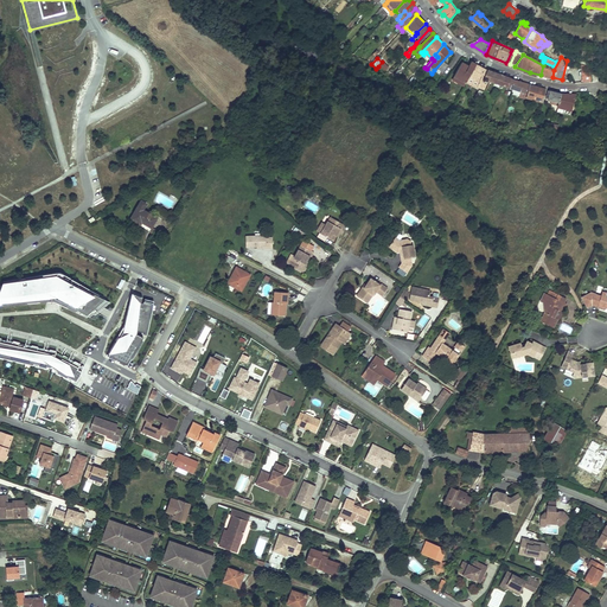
[(462,62),(455,76),(467,83),(468,80),(462,76),(468,65),(462,62)]
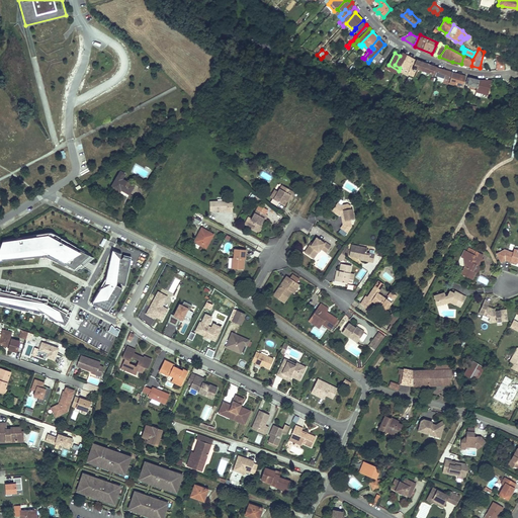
[(400,56),(395,65),(400,68),(401,66),(407,56),(402,53),(400,56)]
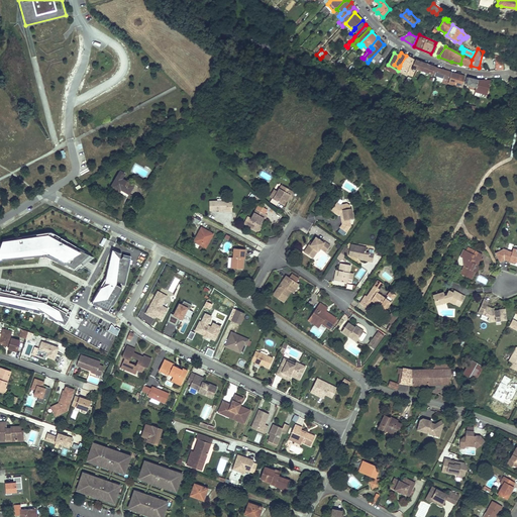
[(415,61),(406,56),(400,66),(406,70),(405,72),(408,74),(413,76),(415,72),(412,70),(415,61)]
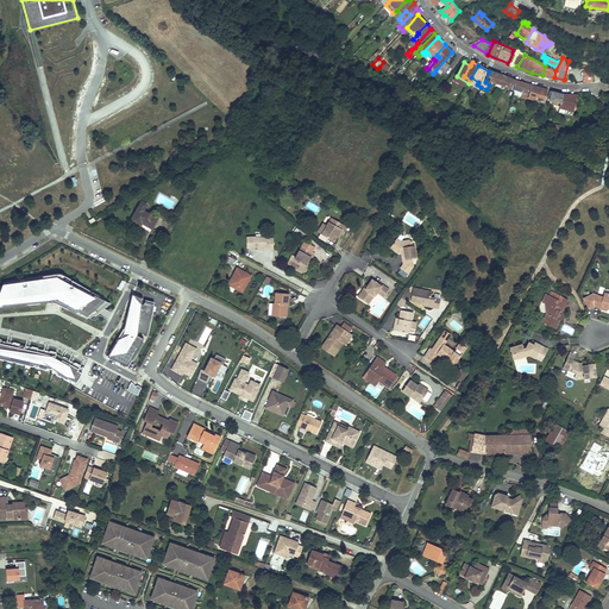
[(545,66),(542,75),(554,77),(556,70),(545,66)]
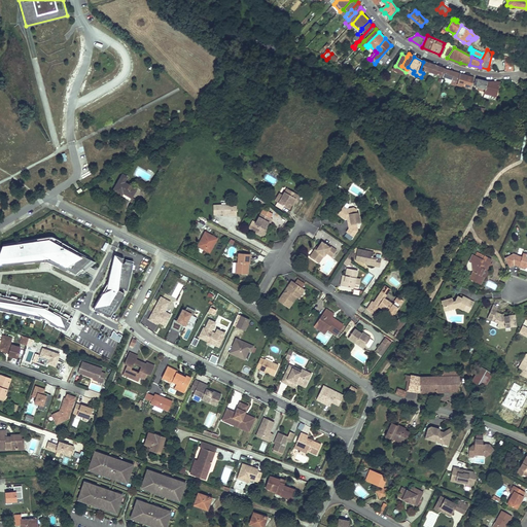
[(425,70),(441,75),(444,68),(423,61),(423,62),(420,71),(423,73),(425,70)]
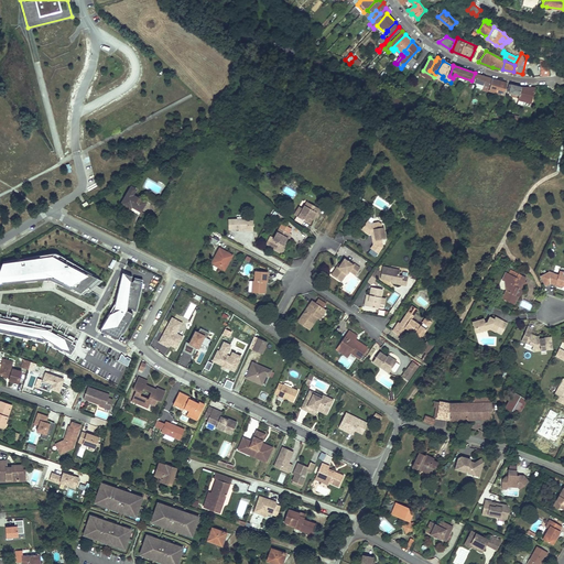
[(434,77),(423,71),(421,73),(433,79),(434,77)]
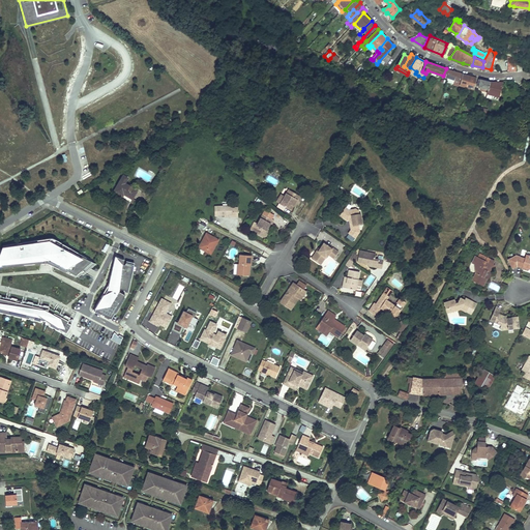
[(464,74),(446,68),(443,76),(443,78),(446,79),(446,77),(455,80),(454,84),(460,85),(461,84),(463,76),(464,74)]
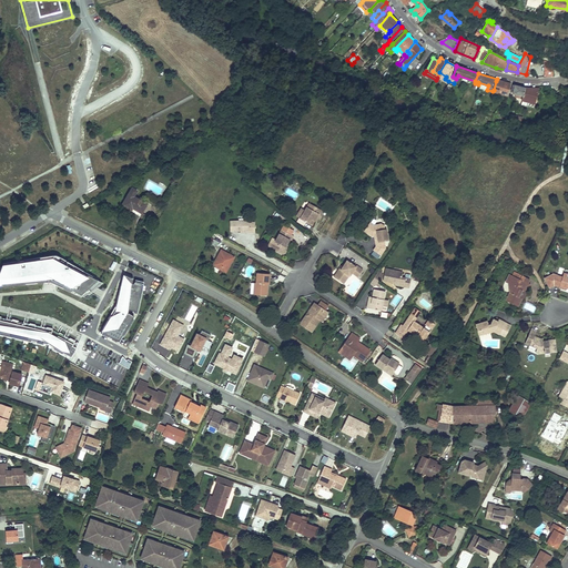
[(510,88),(513,83),(497,79),(496,81),(497,82),(495,91),(508,94),(510,88)]
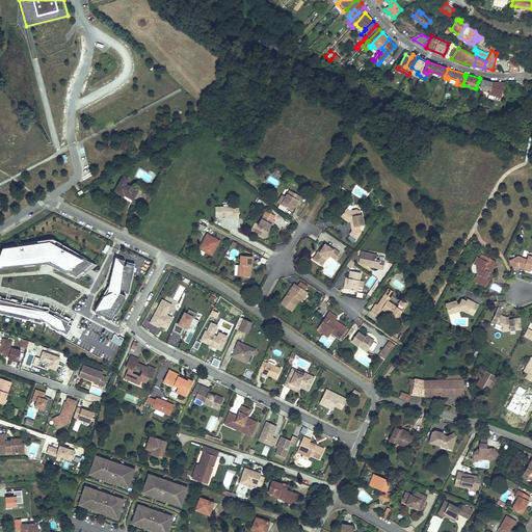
[(484,88),(483,90),(489,92),(491,83),(493,82),(481,79),(479,86),(484,88)]
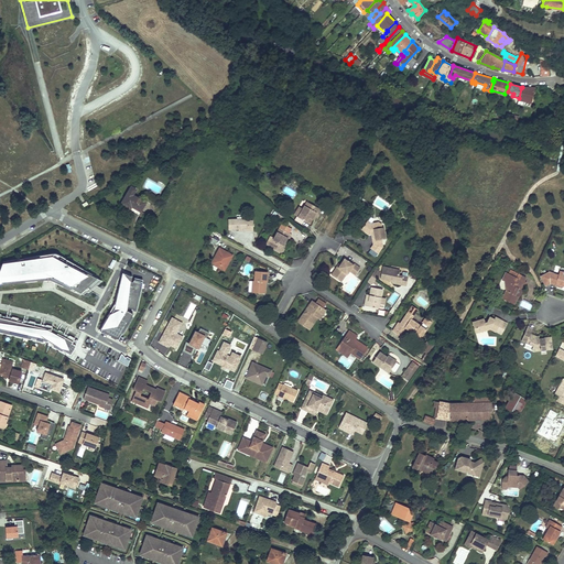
[(534,91),(521,88),(519,98),(519,99),(524,101),(523,105),(530,107),(534,91)]
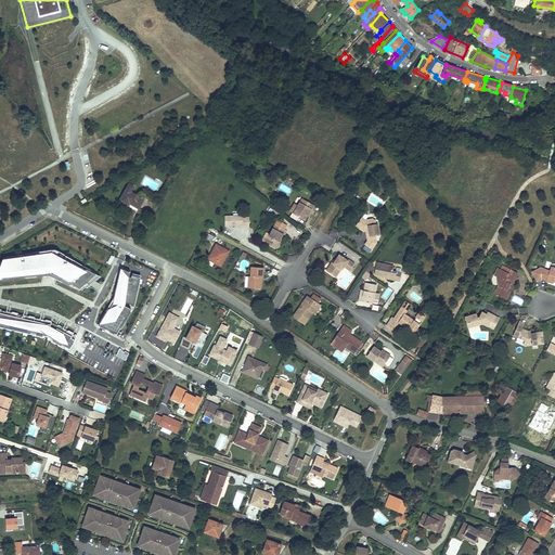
[(126,111),(132,121),(136,119),(130,108),(126,111)]
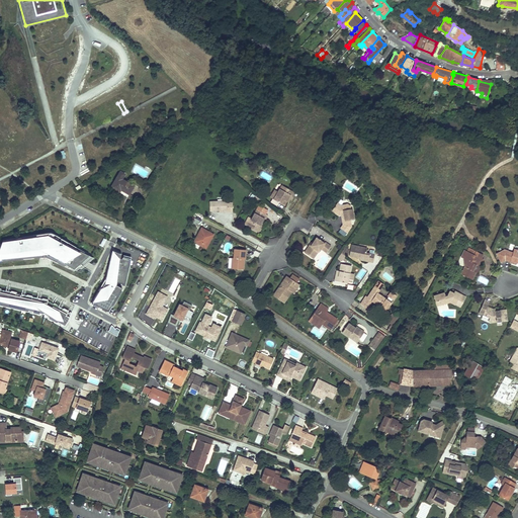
[(119,189),(127,194),(134,185),(125,181),(118,176),(110,187),(117,192),(119,189)]
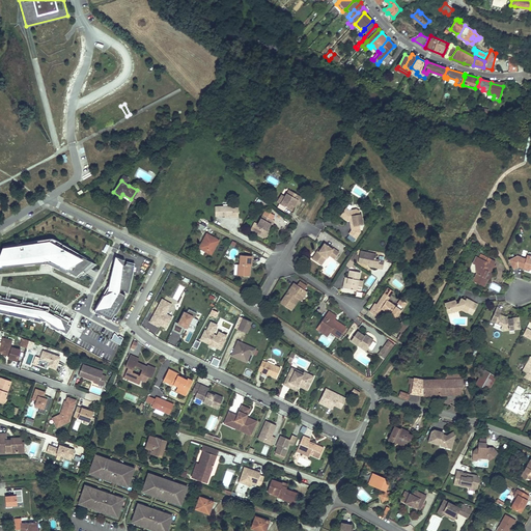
[(285,196),(280,204),(291,210),(294,206),(297,199),(299,200),(300,197),(294,193),(291,196),(286,193),(285,196)]
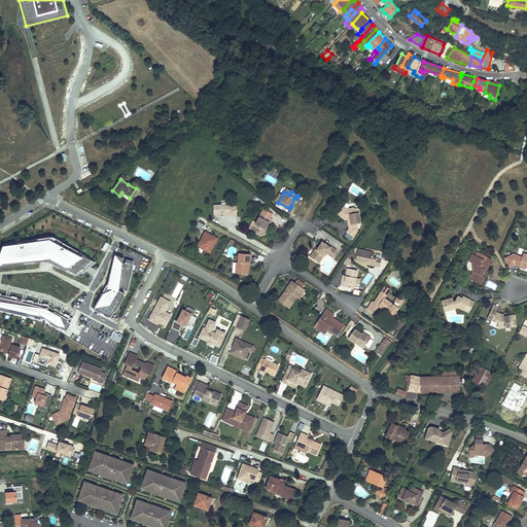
[(220,206),(212,206),(212,215),(222,215),(231,214),(232,216),(236,216),(235,207),(231,207),(231,206),(226,206),(220,206)]
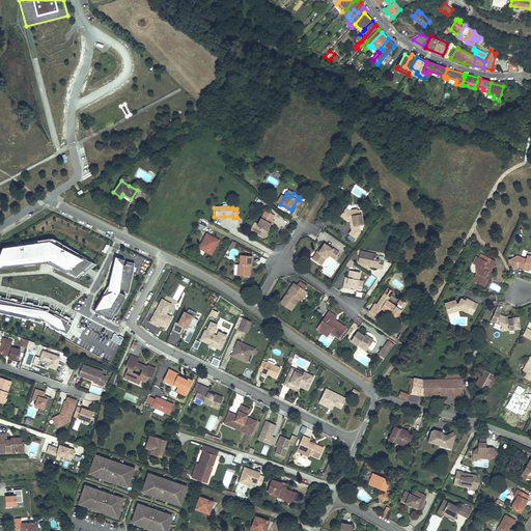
[(266,210),(262,215),(272,220),(275,215),(266,210)]
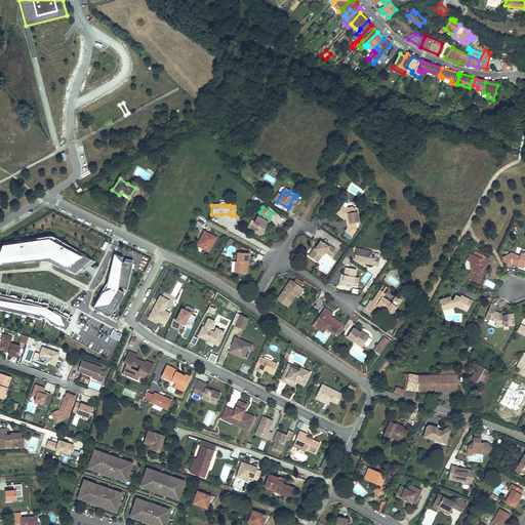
[(341,207),(336,215),(344,219),(347,218),(349,218),(350,225),(348,225),(348,228),(346,232),(353,236),(357,231),(356,224),(359,223),(358,214),(356,214),(356,210),(352,209),(346,209),(341,207)]
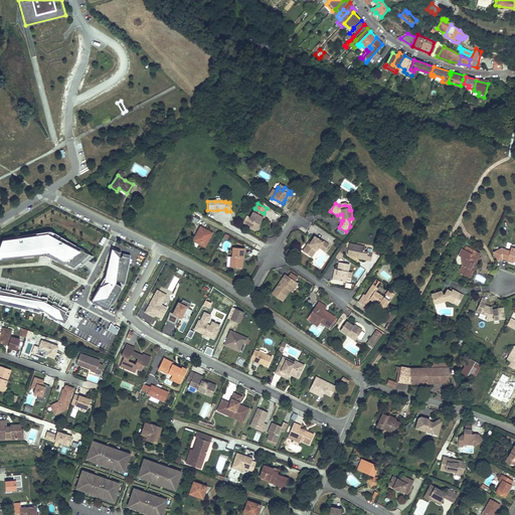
[(249,217),(245,225),(254,230),(259,223),(262,217),(264,217),(266,214),(264,213),(254,208),(249,217)]
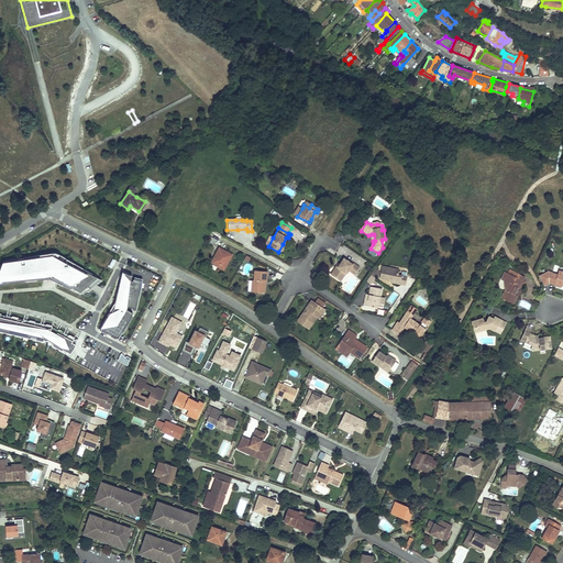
[(223,271),(232,255),(218,247),(214,255),(216,256),(214,258),(212,258),(210,264),(223,271)]
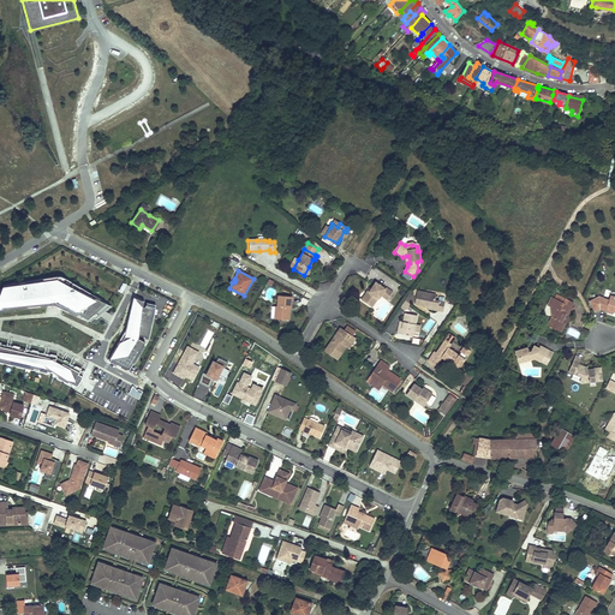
[(4,286),(5,293),(0,293),(0,304),(3,305),(3,308),(23,305),(24,308),(49,305),(49,299),(55,298),(55,302),(59,304),(60,308),(70,312),(71,310),(90,320),(108,305),(72,285),(73,282),(60,276),(41,279),(41,280),(4,286)]
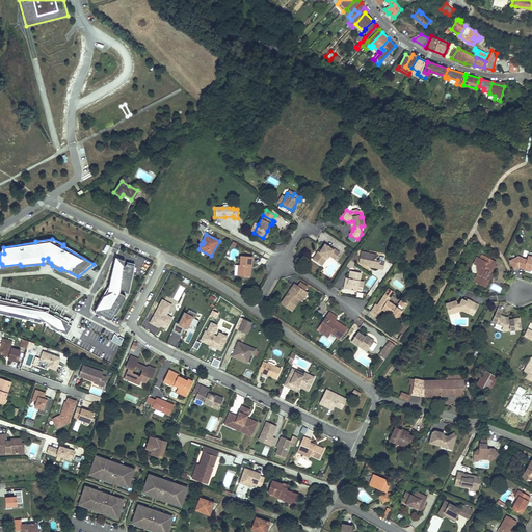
[(334,249),(325,244),(321,249),(320,253),(319,251),(313,260),(321,265),(326,257),(328,258),(328,259),(330,256),(336,260),(341,253),(335,248),(334,249)]
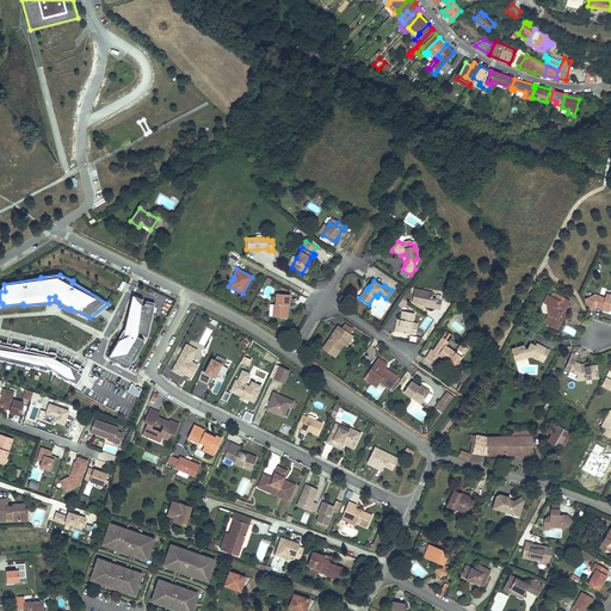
[(432,294),(414,290),(412,302),(425,304),(425,307),(440,310),(443,300),(432,298),(432,294)]
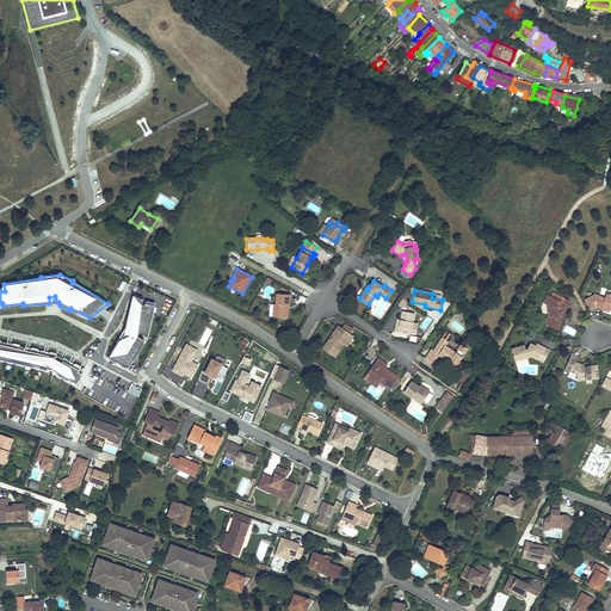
[(551,296),(548,294),(543,302),(547,304),(548,314),(543,323),(556,329),(561,319),(557,318),(560,312),(563,313),(566,309),(568,310),(571,306),(567,304),(569,300),(554,291),(551,296)]
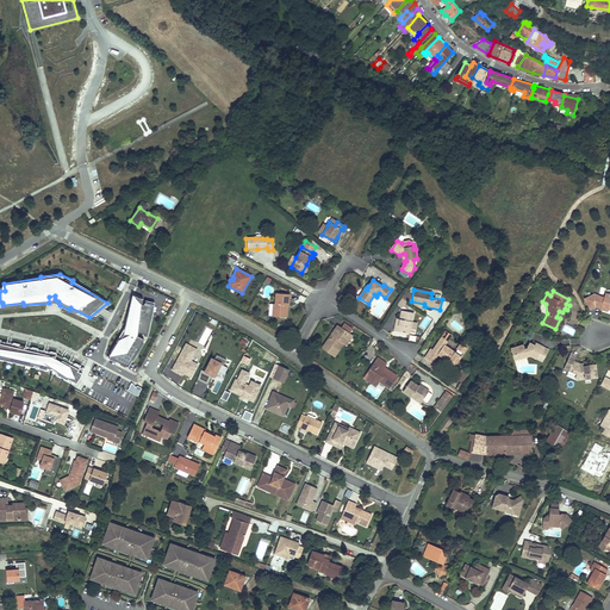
[(288,294),(275,293),(274,304),(274,316),(286,317),(287,307),(286,307),(286,305),(287,305),(288,305),(288,294)]
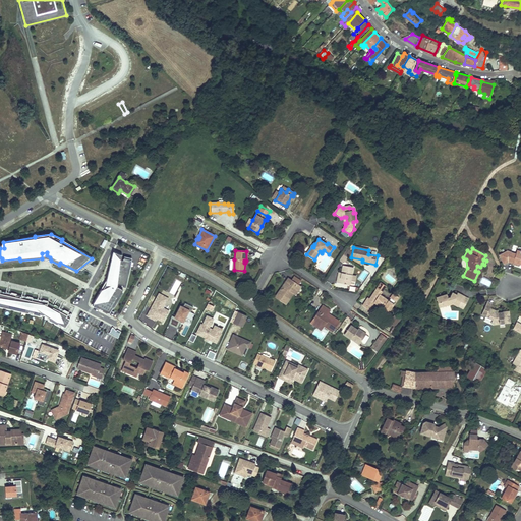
[(347,250),(342,257),(347,262),(350,255),(349,254),(350,252),(347,250)]
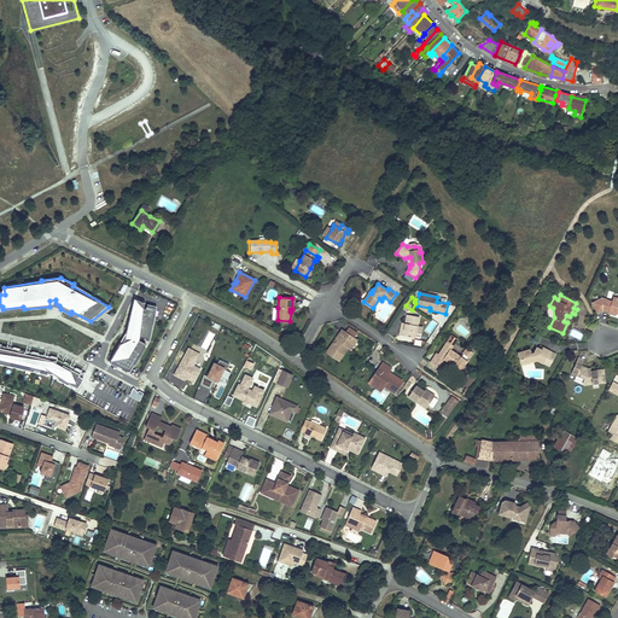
[(607,299),(602,298),(593,303),(599,314),(604,312),(607,299)]
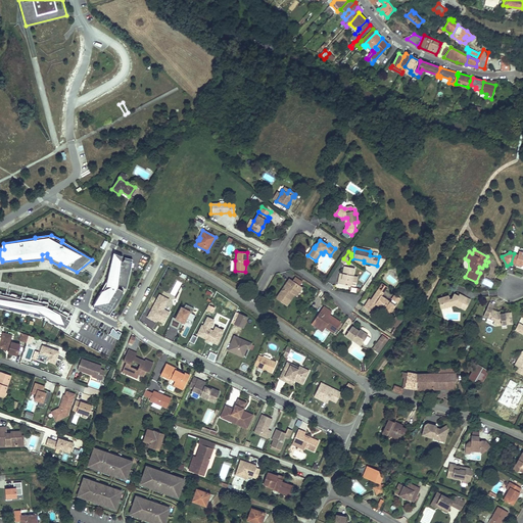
[(109,272),(106,281),(100,293),(101,294),(95,306),(100,310),(101,308),(105,310),(104,312),(109,314),(123,291),(117,287),(117,285),(125,286),(128,273),(129,274),(132,259),(113,255),(110,272),(109,272)]
